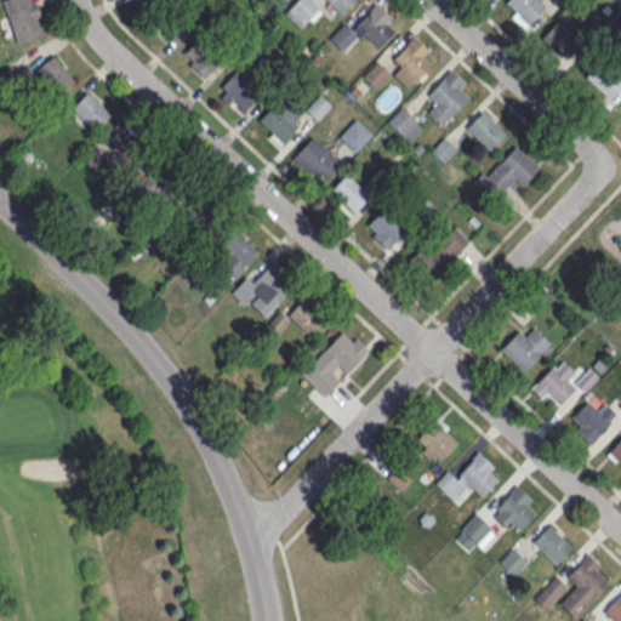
[(3,0),(7,15),(0,16),(0,18),(5,35),(15,33),(17,41),(43,34),(34,0),(3,0)]
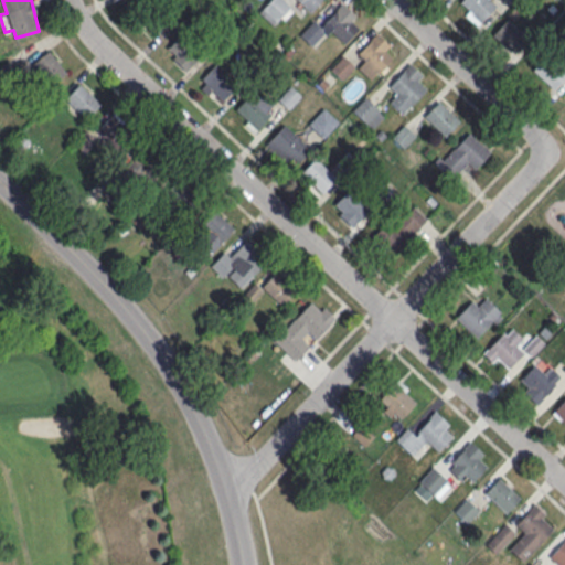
[(148,0),(135,19),(156,35),(171,14),(151,0),(148,0)]
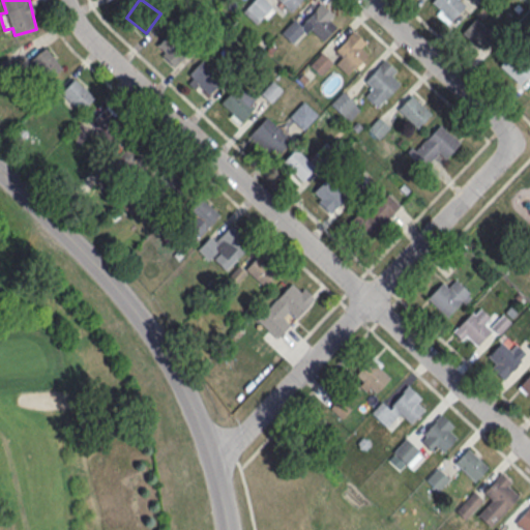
[(252,0),(243,10),(258,23),(272,6),(265,0),(252,0)]
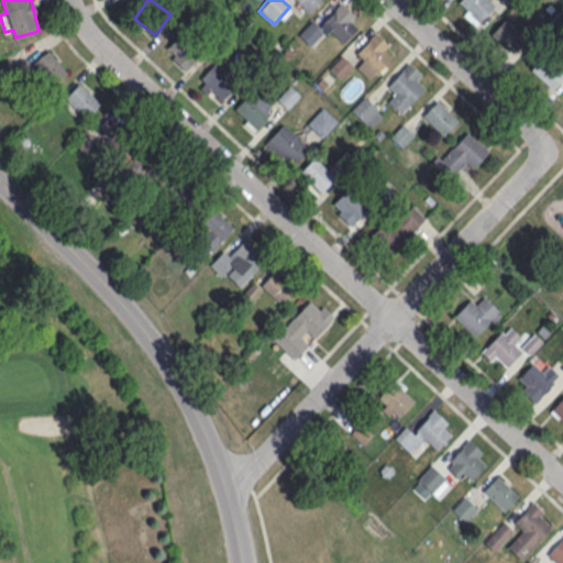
[(457,0),(454,4),(476,24),(495,3),(490,0),(457,0)]
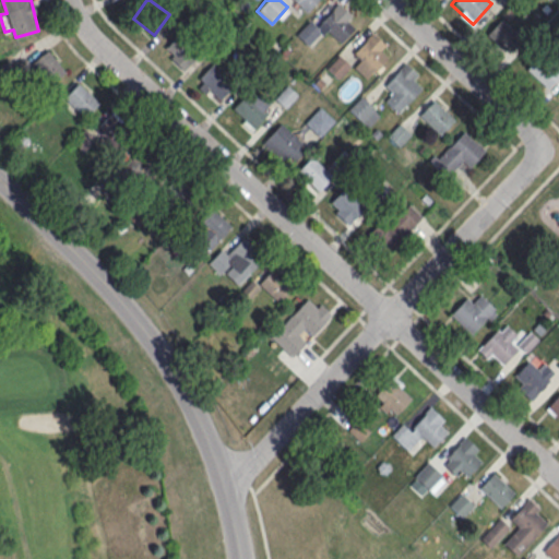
[(354,27),(347,21),(352,15),(337,3),(317,26),(309,20),(296,34),(307,44),(322,27),(339,44),(354,27)]
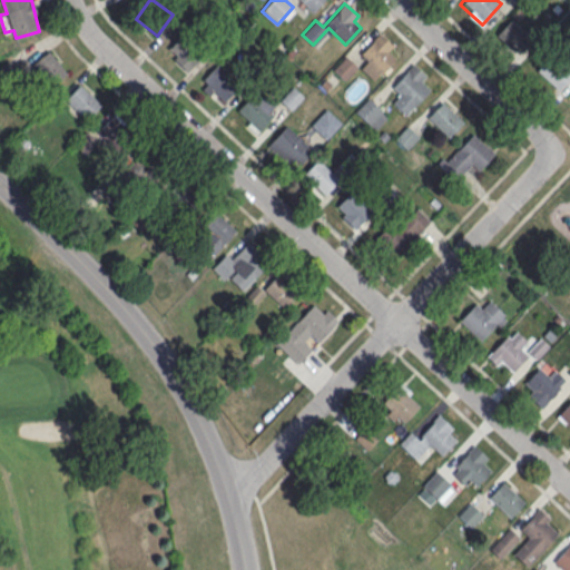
[(497,33),(519,56),(539,36),(517,13),(497,33)]
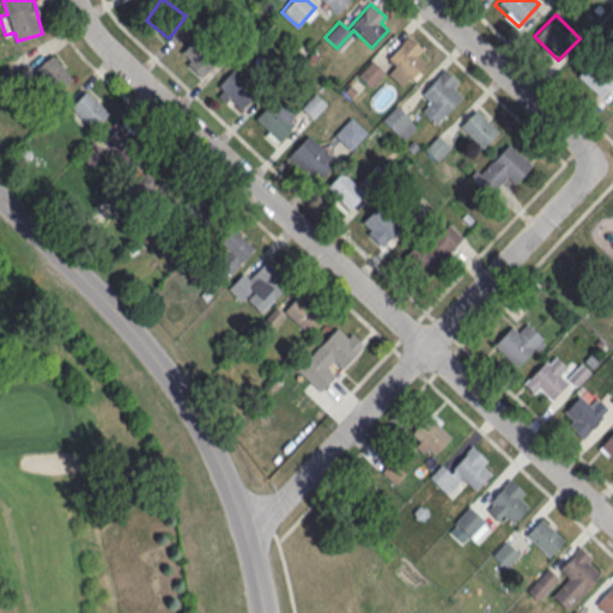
[(431,56),(410,35),(387,56),(396,65),(388,73),(401,86),(431,56)]
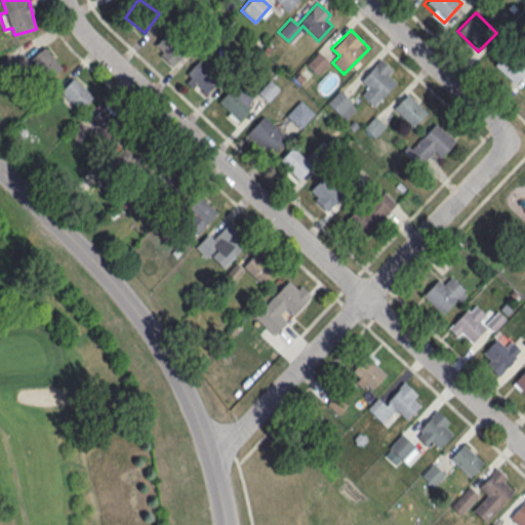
[(153,46),(171,65),(184,52),(165,35),(153,46)]
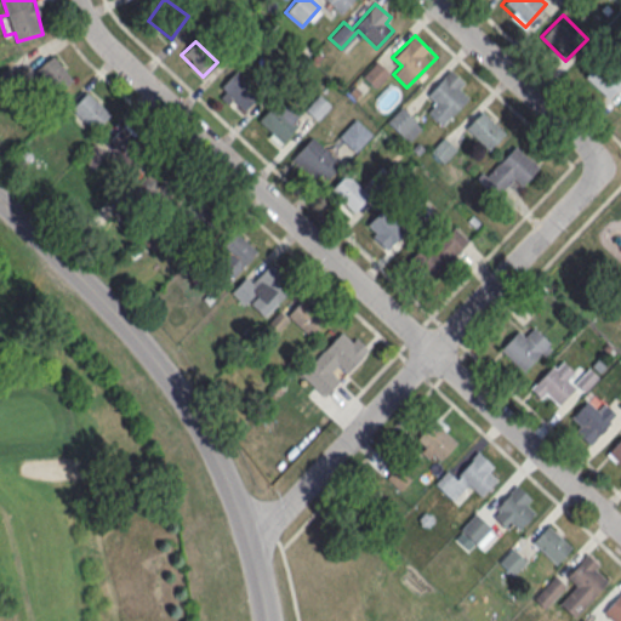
[(73,79),(55,53),(36,68),(55,92),(73,79)]
